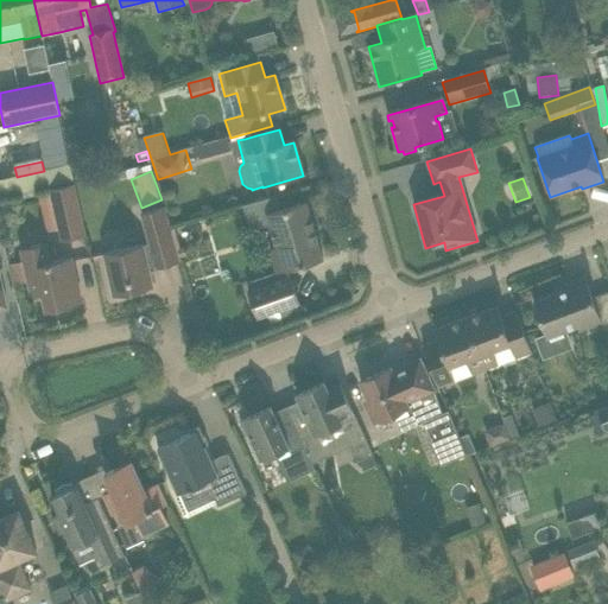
[(48,191),(59,242),(86,236),(74,185),(48,191)]
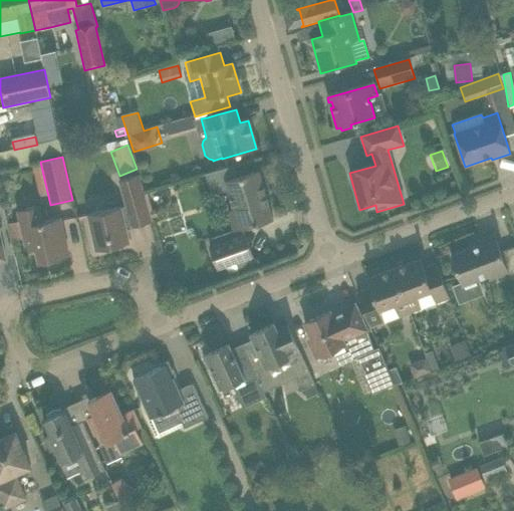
[(220,193),(223,192),(227,191),(232,210),(226,212),(233,232),(272,221),(259,172),(237,179),(234,167),(205,175),(208,186),(210,188),(213,191),(217,192),(220,193)]
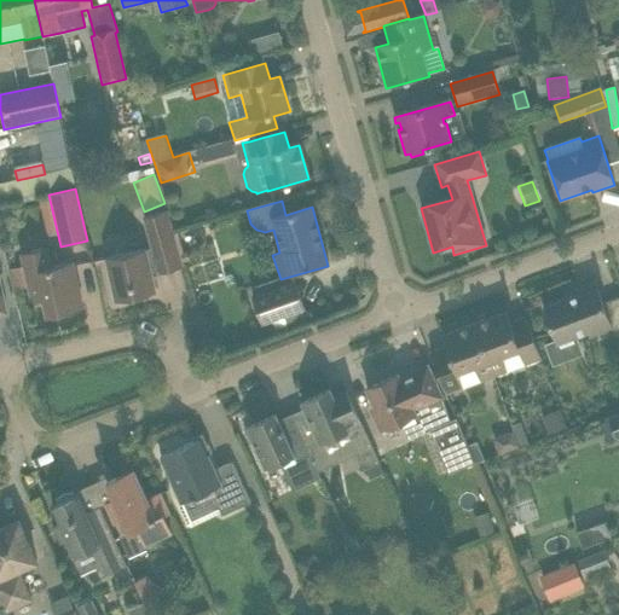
[(160,274),(183,268),(166,213),(165,213),(146,216),(142,219),(151,249),(148,250),(105,260),(115,302),(156,294),(151,274),(158,273),(160,274)]
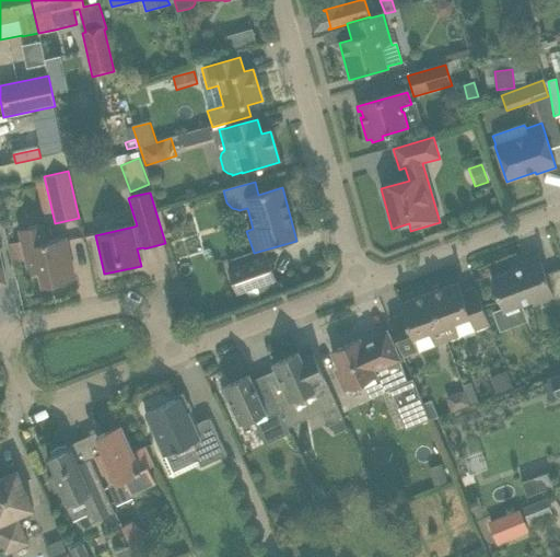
[(28,275),(38,271),(43,288),(74,280),(66,239),(47,242),(43,225),(19,231),(28,275)]
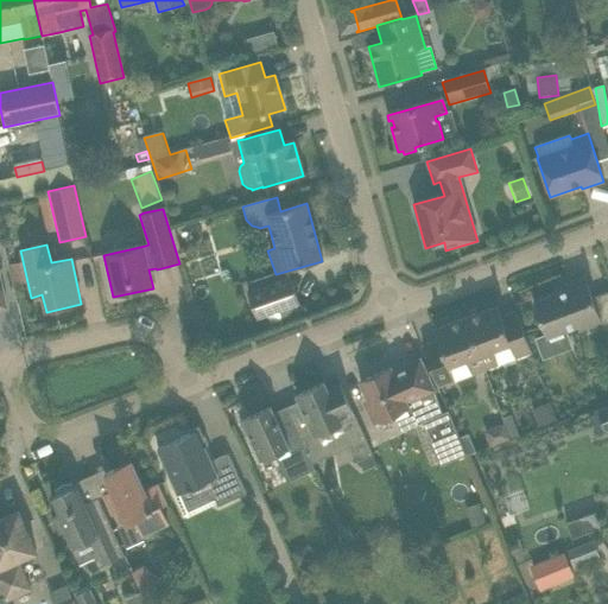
[(247,293),(257,319),(299,304),(290,278),(247,293)]
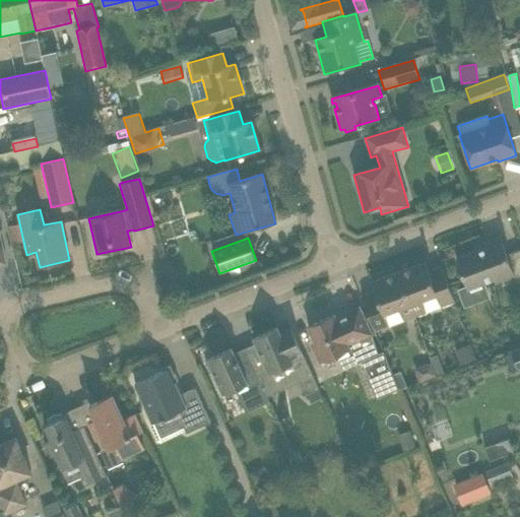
[(483,250),(456,260),(466,287),(457,291),(463,309),(490,300),(484,285),(494,281),(495,285),(515,277),(518,285),(519,284),(519,250),(507,255),(500,239),(482,246),(483,250)]
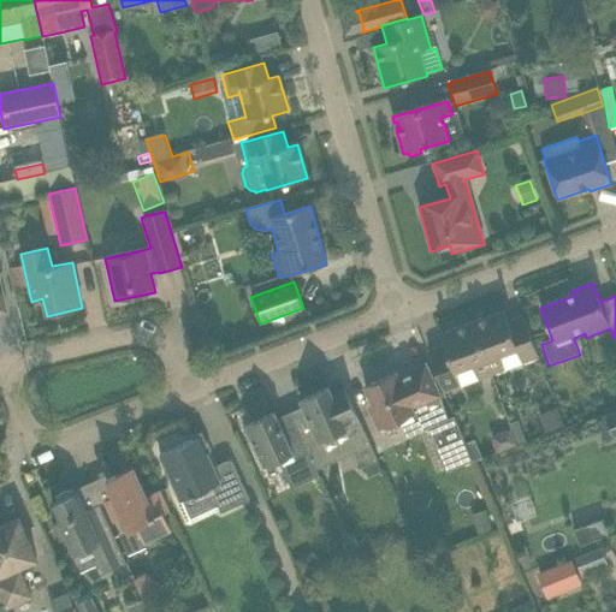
[(503,312),(472,324),(491,376),(538,358),(523,318),(508,324),(503,312)]
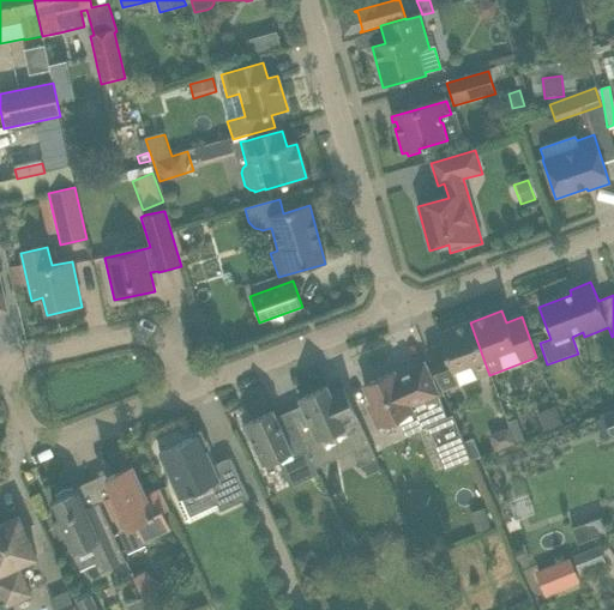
[(489,375),(470,322),(439,334),(443,345),(427,351),(443,393),(489,375)]
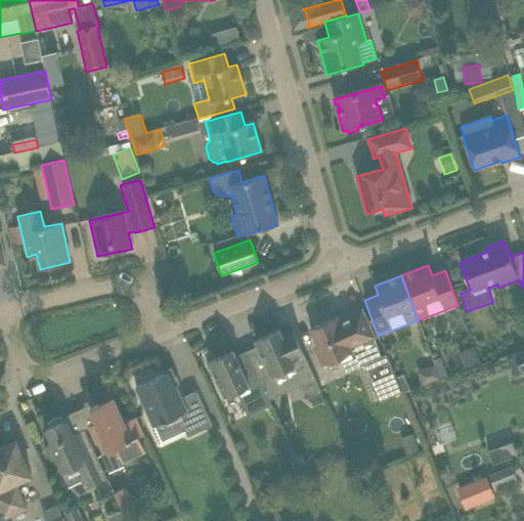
[(310,331),(317,347),(314,349),(322,366),(353,353),(352,349),(375,340),(361,311),(347,318),(347,319),(341,322),(341,320),(338,322),(337,319),(310,331)]
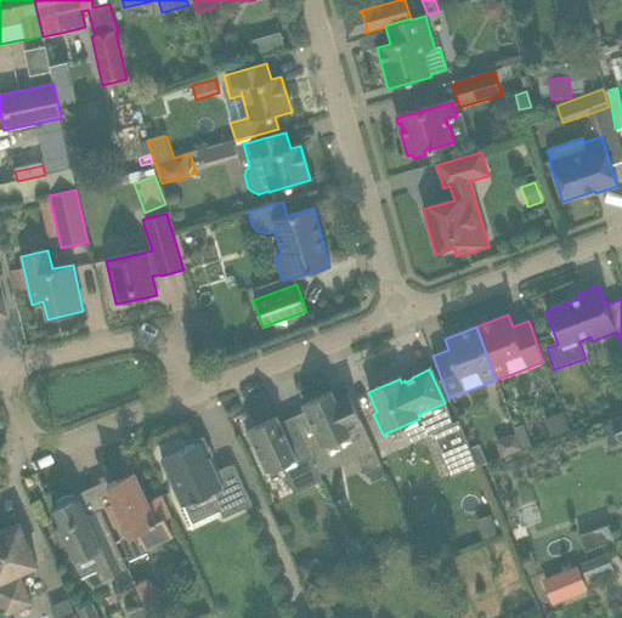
[(310,402),(303,406),(304,408),(322,448),(337,441),(341,453),(355,448),(366,474),(382,468),(348,393),(334,400),(332,392),(310,402)]
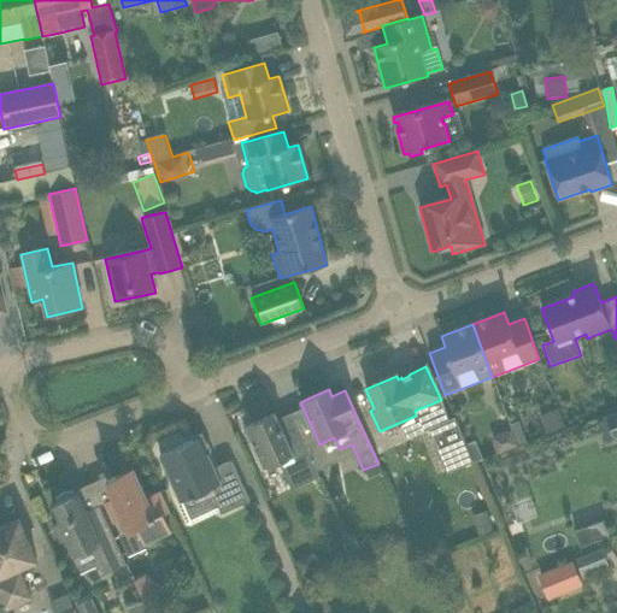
[(616,412),(606,417),(613,438),(616,436),(616,412)]
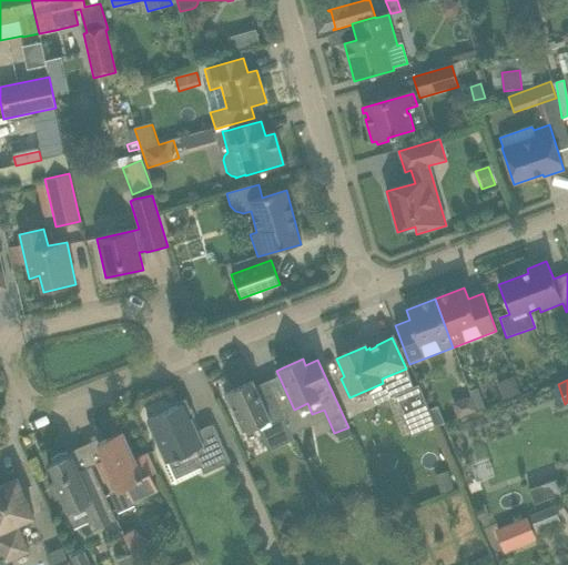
[(233,391),(226,393),(227,396),(243,432),(256,426),(267,452),(294,441),(292,435),(277,405),(266,411),(253,382),(233,391)]
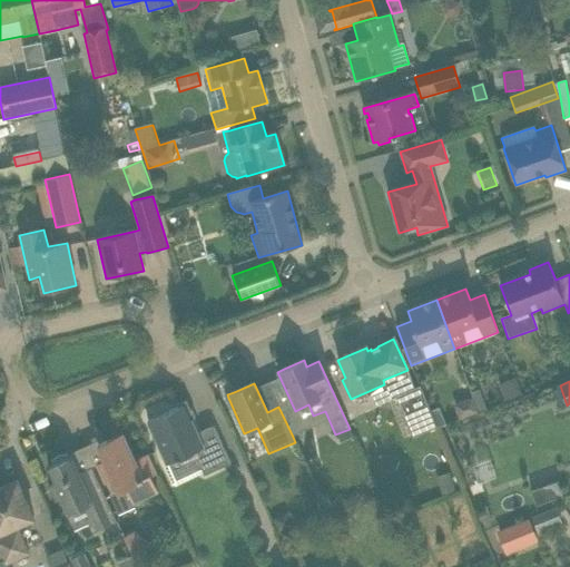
[(394,399),(412,440),(436,429),(419,389),(394,399)]
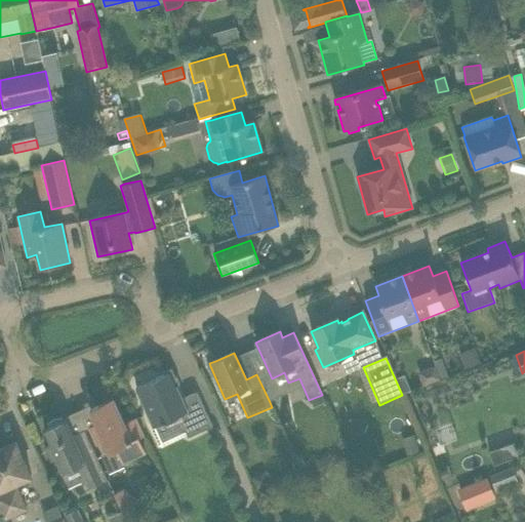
[(169,373),(135,389),(147,412),(150,410),(157,427),(173,419),(177,430),(184,428),(187,436),(188,439),(212,428),(196,394),(182,401),(176,388),(179,386),(176,378),(175,378),(172,380),(169,373)]
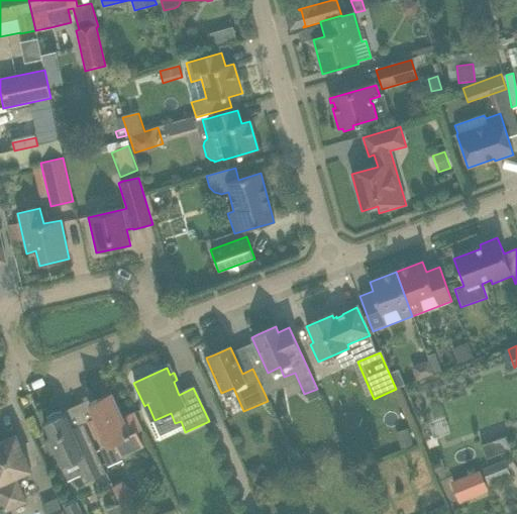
[(97,419),(88,423),(96,439),(103,436),(107,446),(113,443),(120,457),(143,447),(137,433),(142,430),(134,413),(123,418),(113,397),(92,407),(91,407),(97,419)]
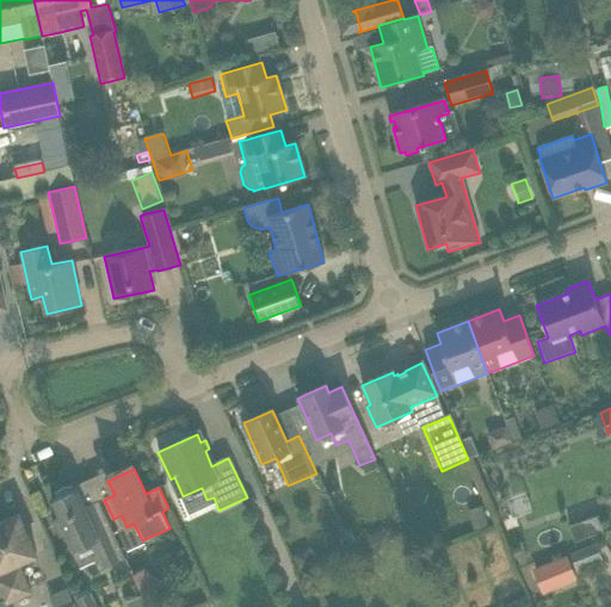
[(56,499),(51,501),(60,519),(53,522),(60,538),(67,536),(74,551),(72,552),(78,567),(93,561),(99,571),(125,559),(102,508),(88,514),(78,489),(73,491),(72,489),(62,491),(55,496),(56,499)]
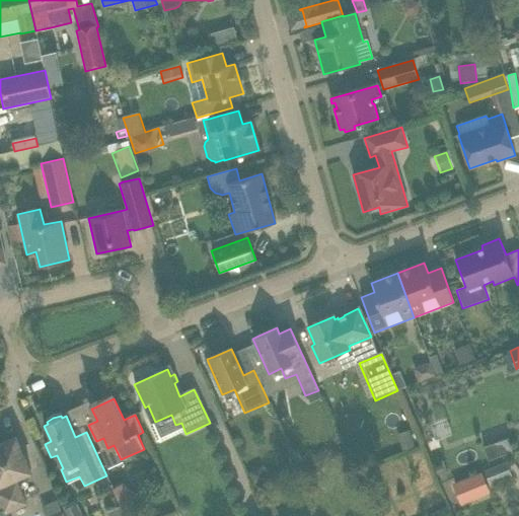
[(409,432),(396,436),(401,451),(414,447),(409,432)]
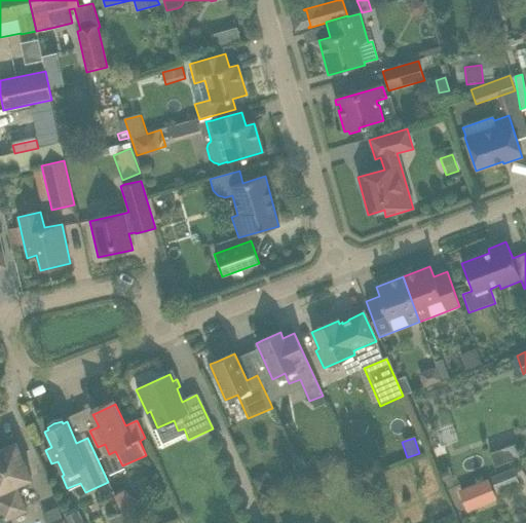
[(0,451),(0,522),(5,522),(4,520),(25,512),(15,490),(14,491),(12,487),(30,479),(15,445),(0,451)]
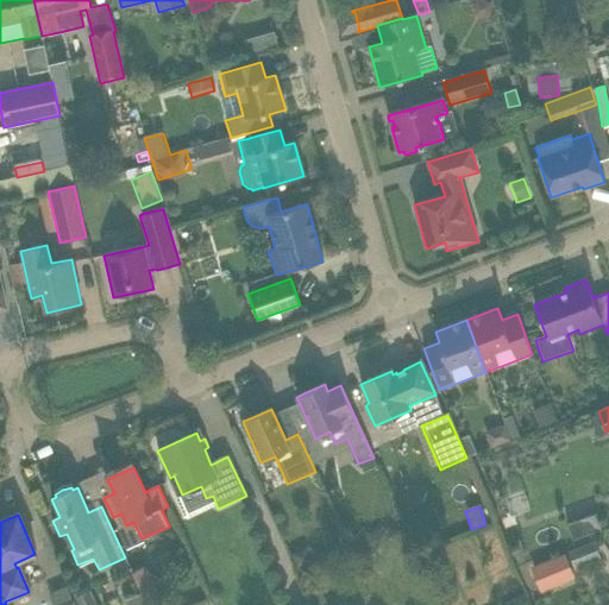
[(600,560),(594,543),(569,553),(577,569),(600,560)]
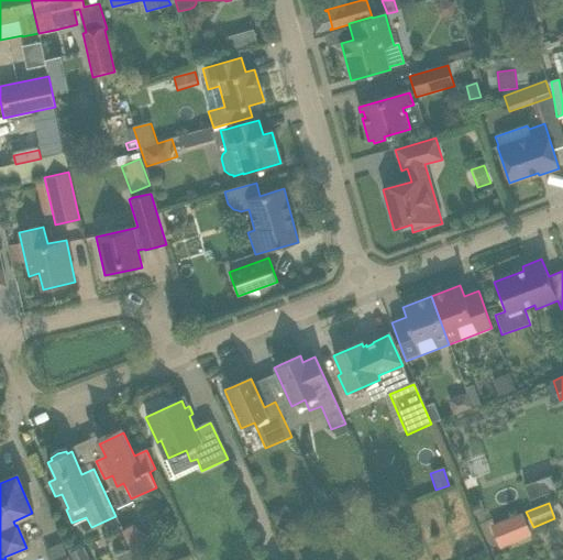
[(269,514),(275,527),(288,522),(283,508),(269,514)]
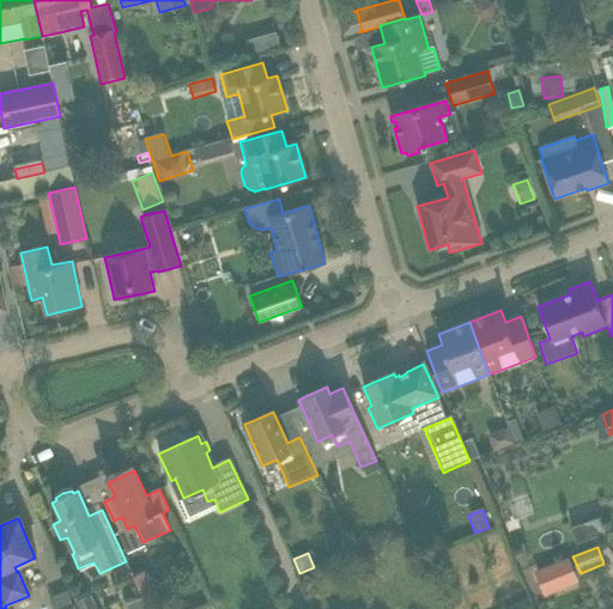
[(132,578),(141,598),(143,598),(145,606),(146,606),(161,584),(144,572),(132,578)]
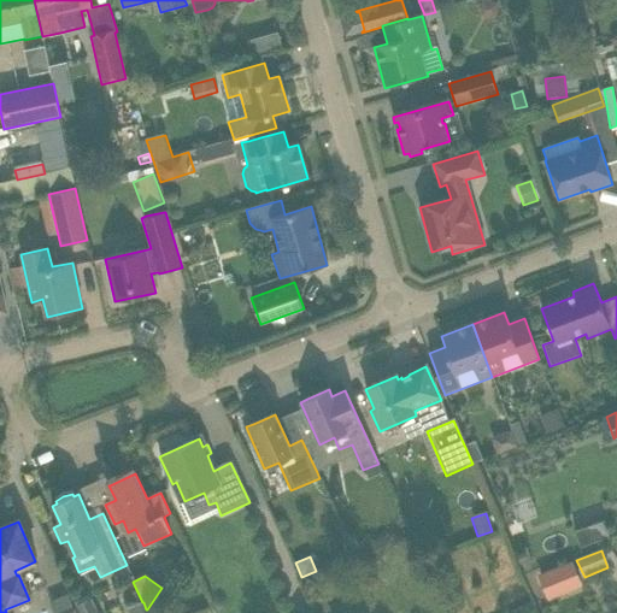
[(76,606),(78,612),(98,612),(92,600),(76,606)]
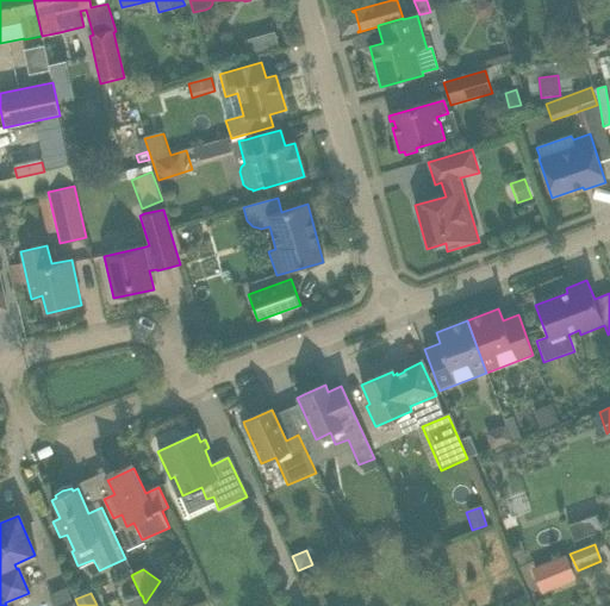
[(142,595),(141,595),(125,603),(126,605),(147,605),(145,603),(144,603),(142,595)]
